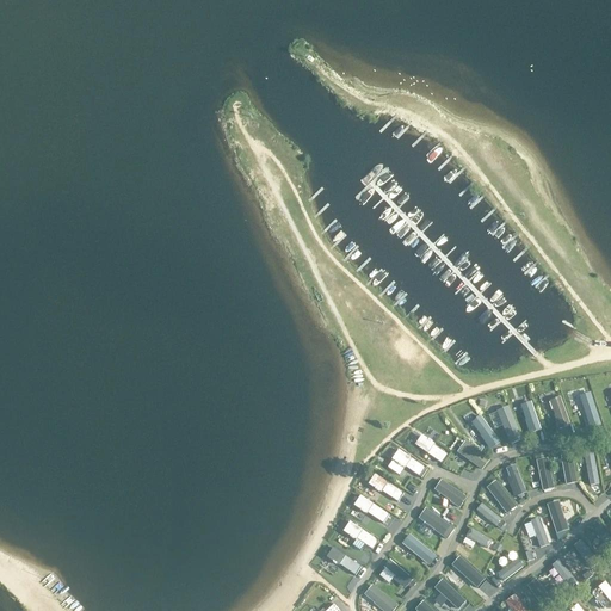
[(381,309),(371,319),(381,327),(389,318),(381,309)]
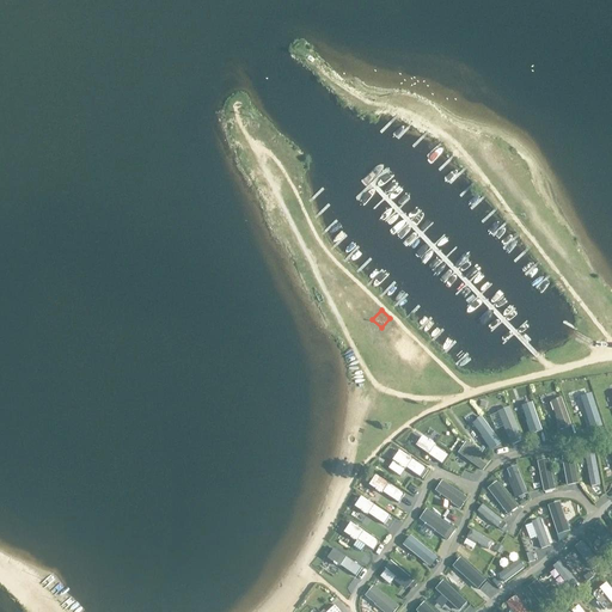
[(591,427),(600,424),(591,396),(587,397),(587,396),(580,398),(582,404),(583,404),(591,427)]
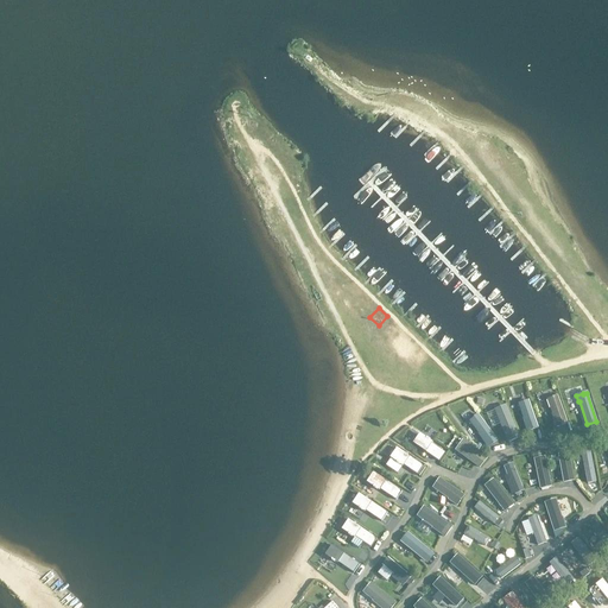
[(553,398),(552,398),(549,399),(548,401),(549,406),(550,406),(553,415),(555,416),(553,418),(552,418),(556,428),(568,424),(557,397),(553,398)]
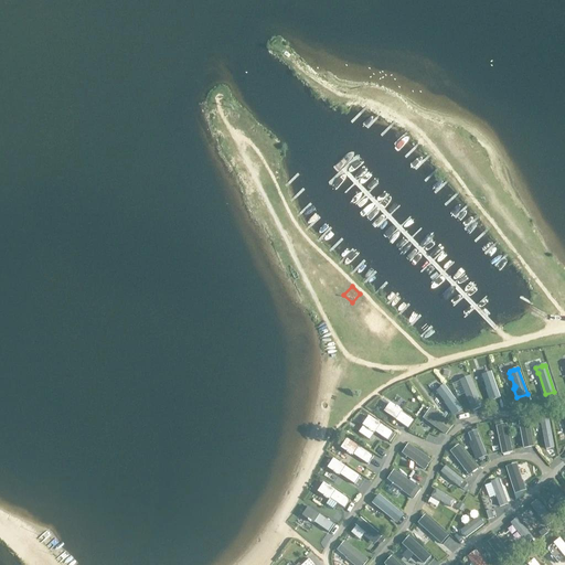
[(484,382),(487,390),(489,391),(488,392),(487,393),(489,402),(500,398),(491,373),(488,374),(487,373),(482,375),(481,377),(483,381),(484,382)]
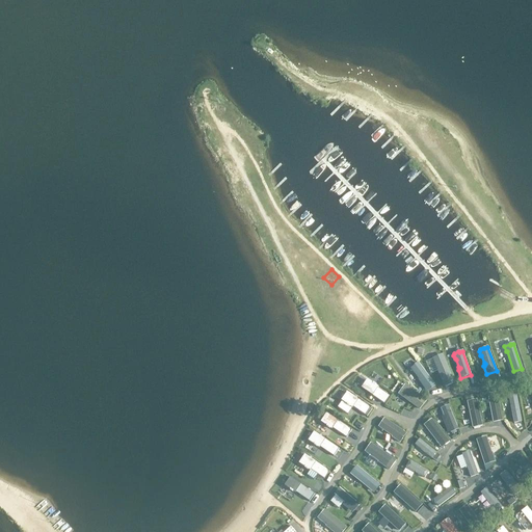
[(445,384),(452,380),(443,356),(439,358),(437,357),(432,360),(434,365),(436,365),(445,384)]
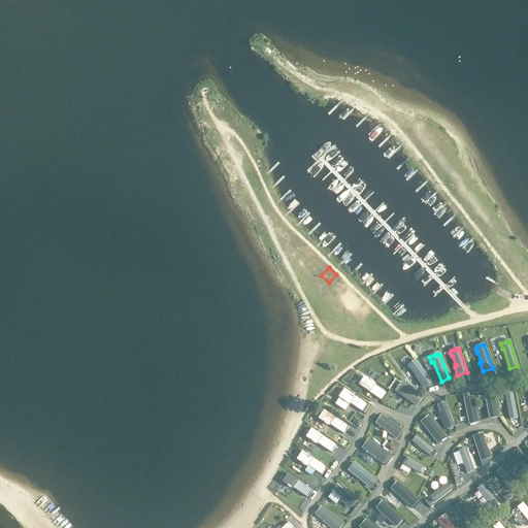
[(422,387),(430,381),(416,361),(413,363),(411,363),(408,365),(407,367),(410,370),(411,370),(416,376),(418,376),(418,380),(417,380),(422,387)]
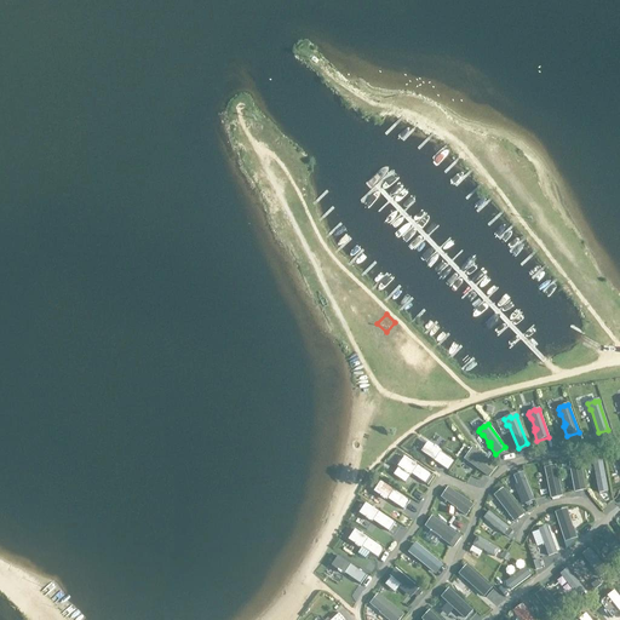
[(434,461),(447,470),(453,461),(428,445),(422,454),(428,458),(426,459),(430,461),(431,460),(434,461)]
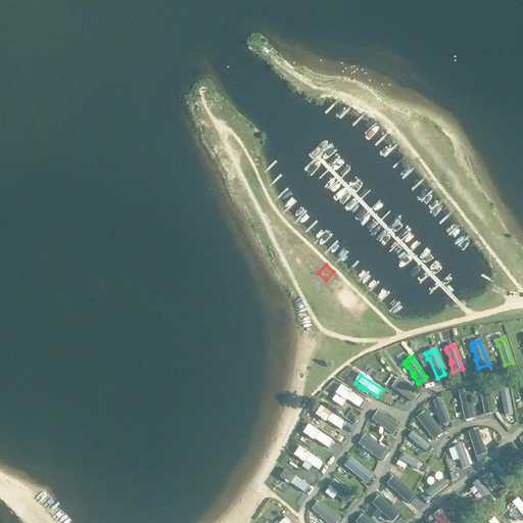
[(398,379),(392,388),(413,402),(419,394),(398,379)]
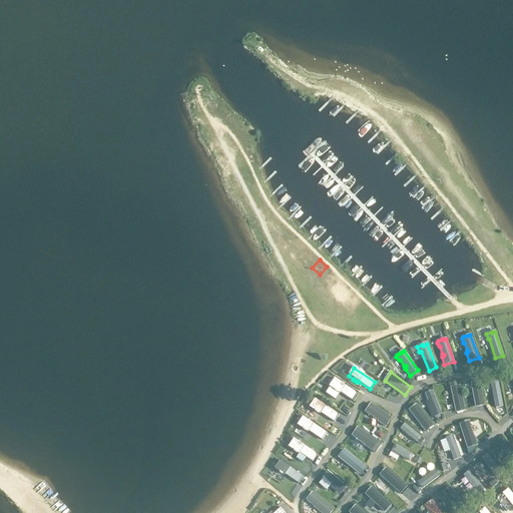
[(340,393),(352,401),(357,394),(336,379),(330,387),(335,390),(335,391),(338,393),(338,392),(340,393)]
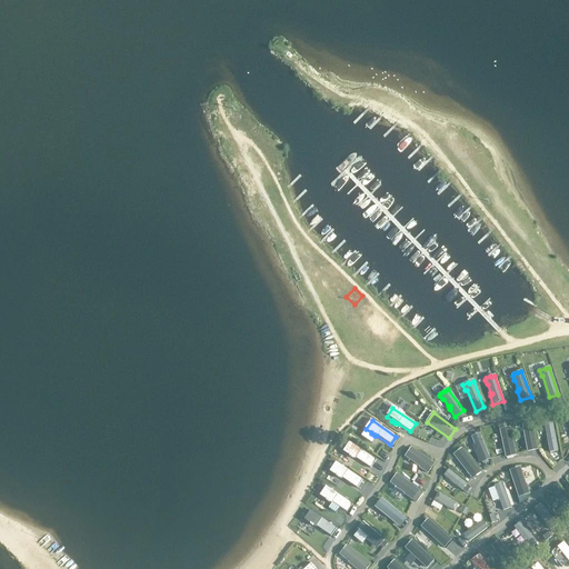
[(438,451),(443,443),(426,429),(419,437),(438,451)]
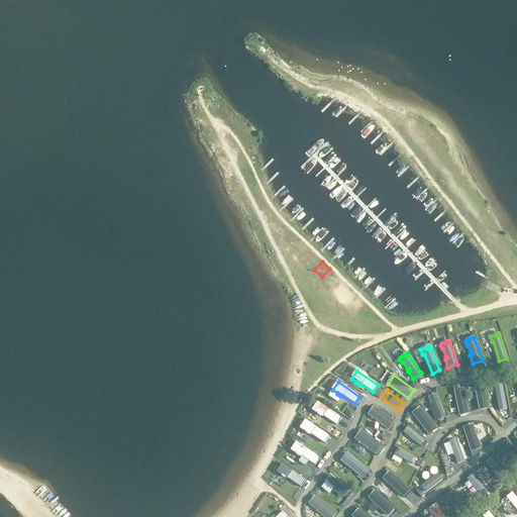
[(508,408),(506,397),(499,398),(500,409),(508,408)]
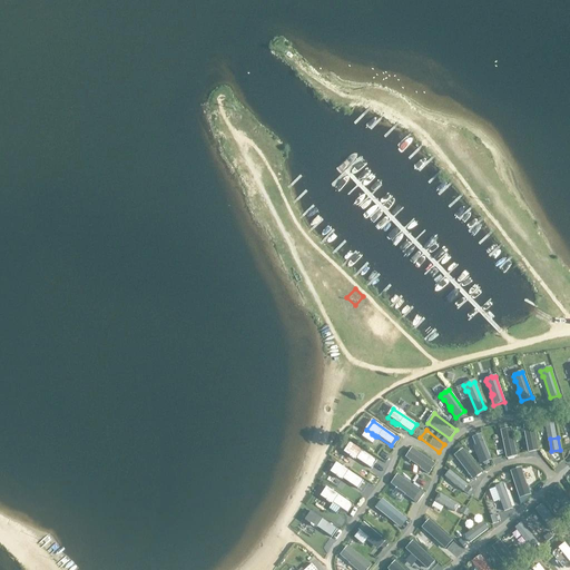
[(480,441),(474,445),(483,457),(489,452),(480,441)]
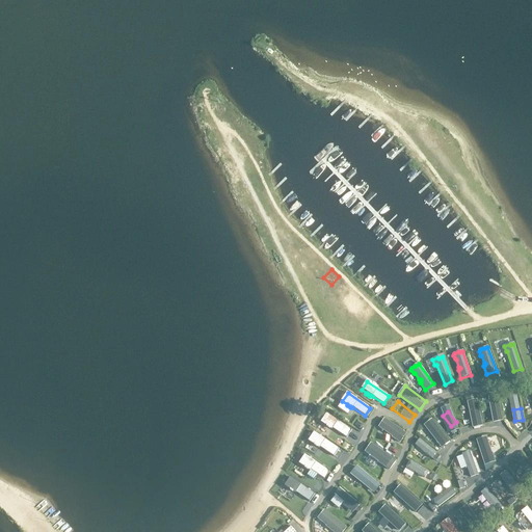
[(344,436),(349,428),(327,414),(322,422),(327,426),(326,427),(329,429),(330,428),(331,429),(333,428),(344,436)]
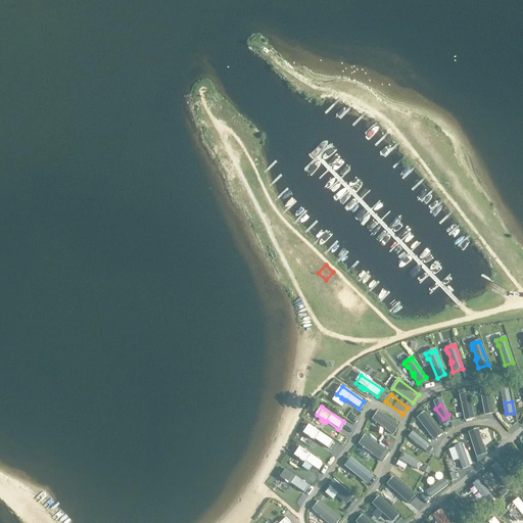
[(375,416),(373,419),(373,421),(377,424),(378,423),(384,428),(385,428),(386,429),(385,430),(393,436),(399,428),(378,414),(376,416),(375,416)]
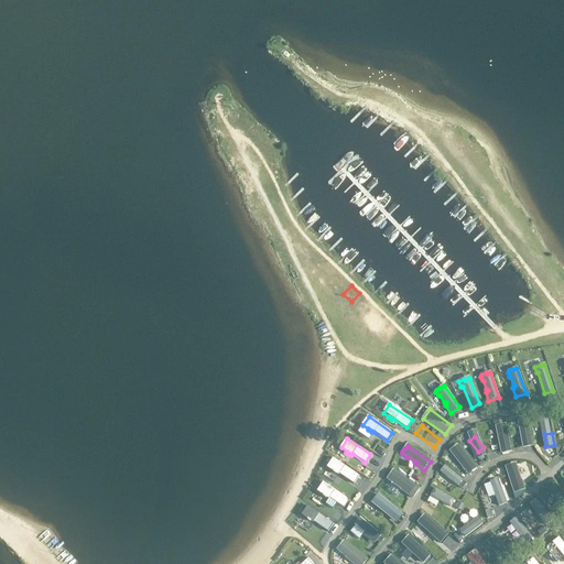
[(334,458),(327,467),(333,472),(336,474),(338,475),(339,474),(351,483),(357,474),(334,458)]
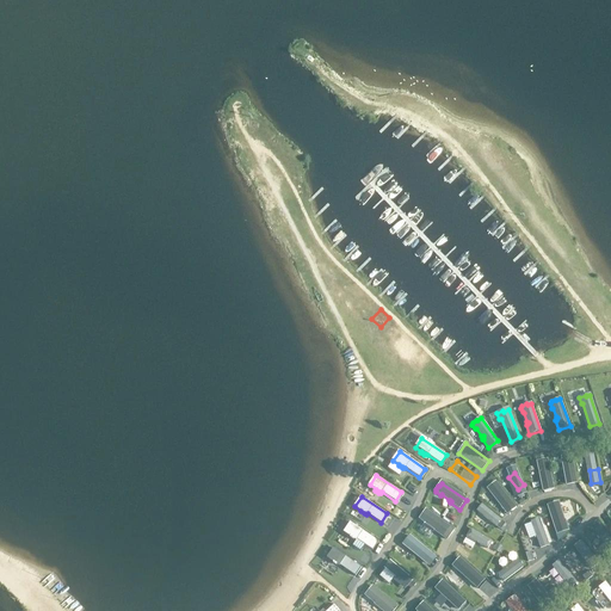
[(454,523),(460,513),(434,497),(430,505),(440,512),(439,514),(454,523)]
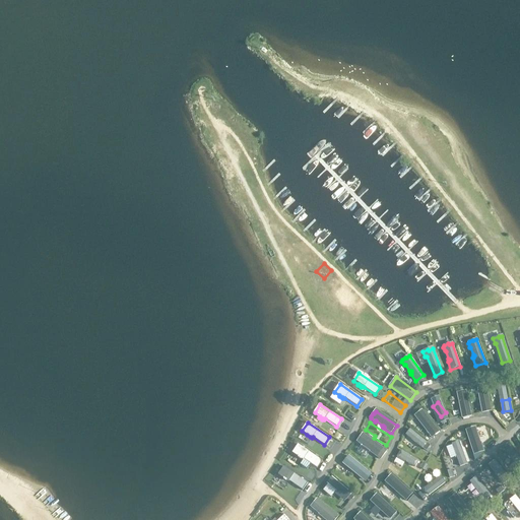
[(475,428),(466,431),(474,455),(484,452),(481,444),(480,444),(475,428)]
